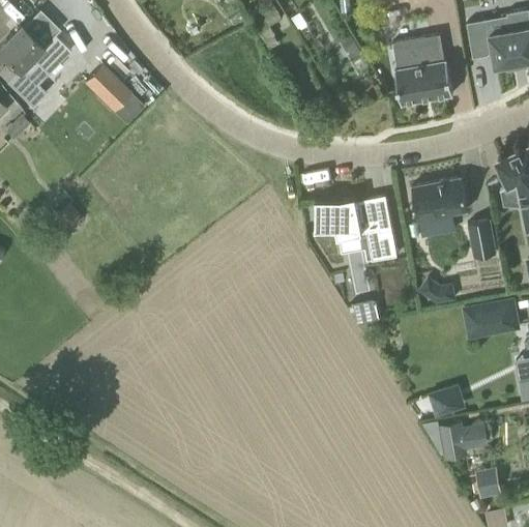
[(466,25),(472,60),(489,57),(489,56),(493,55),(495,67),(508,65),(509,66),(513,66),(512,64),(522,62),(522,64),(526,63),(526,62),(528,61),(528,10),(506,15),(509,32),(486,36),(482,22),(466,25)]
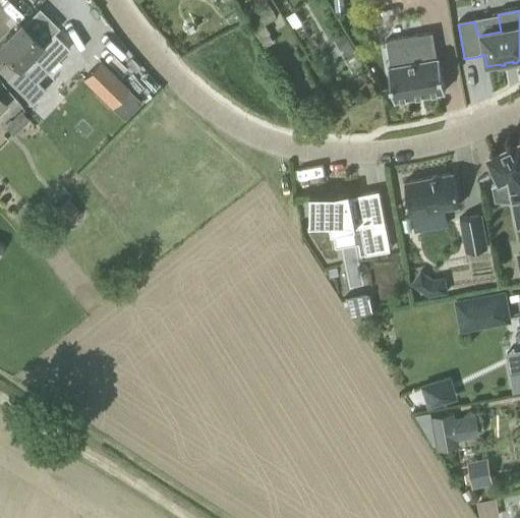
[(41,46),(19,25),(0,46),(0,51),(16,67),(29,79),(41,67),(47,72),(68,50),(52,34),(41,46)]
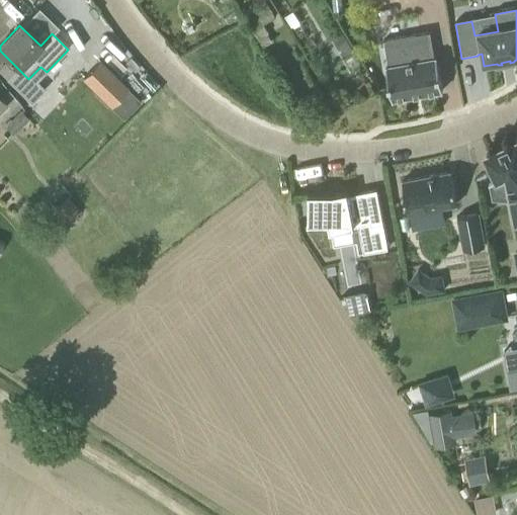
[(385,68),(392,102),(442,93),(436,59),(434,60),(429,33),(383,43),(388,68),(385,68)]
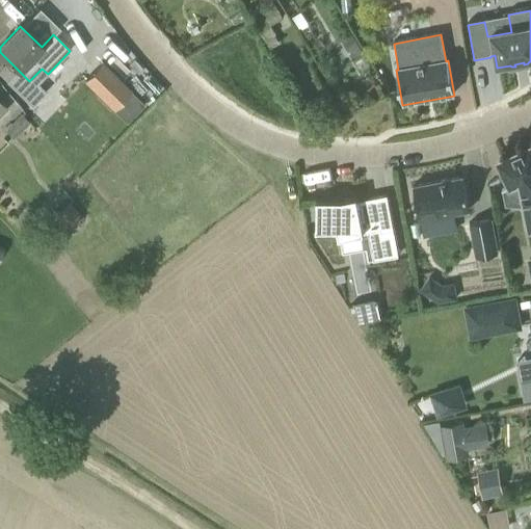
[(353,63),(364,57),(351,37),(341,44),(353,63)]
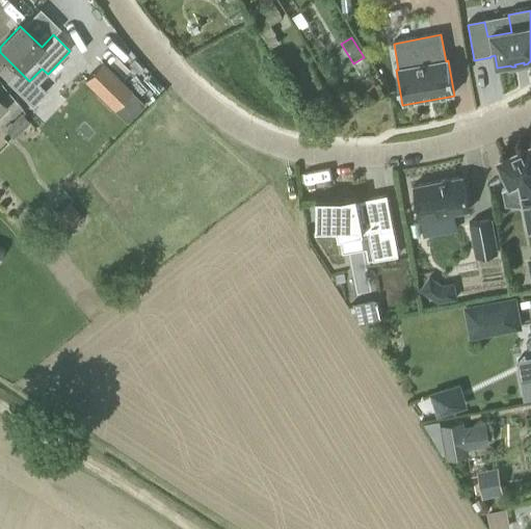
[(113,112),(131,95),(102,65),(84,83),(113,112)]
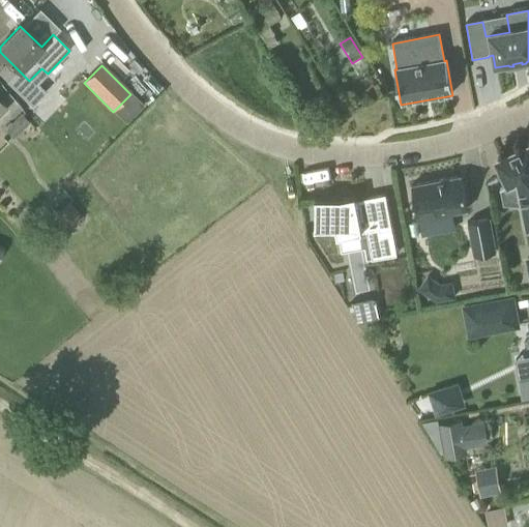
[(0,118),(8,110),(0,103),(0,118)]
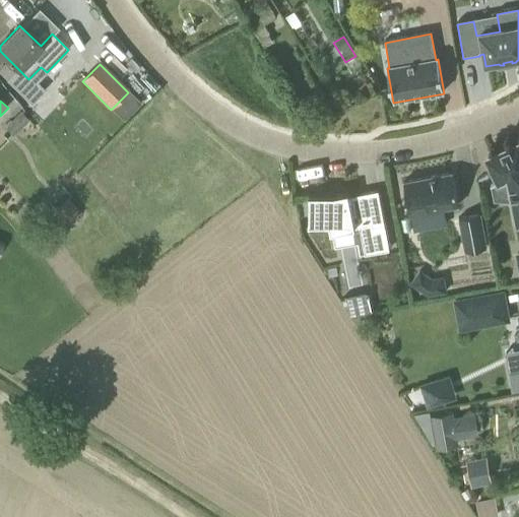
[(29,122),(21,114),(6,130),(14,138),(29,122)]
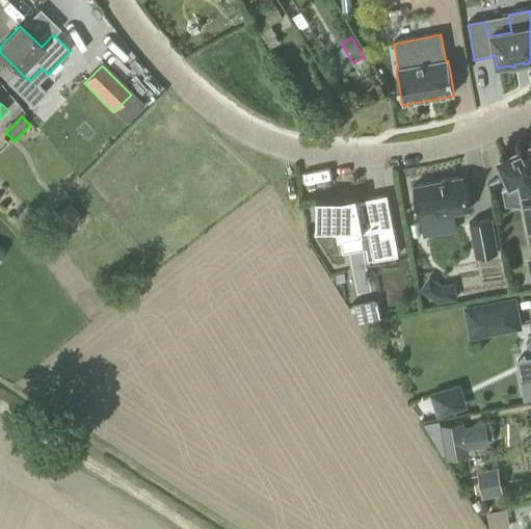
[(530,151),(498,166),(508,188),(497,193),(497,194),(515,186),(525,233),(530,231),(530,151)]
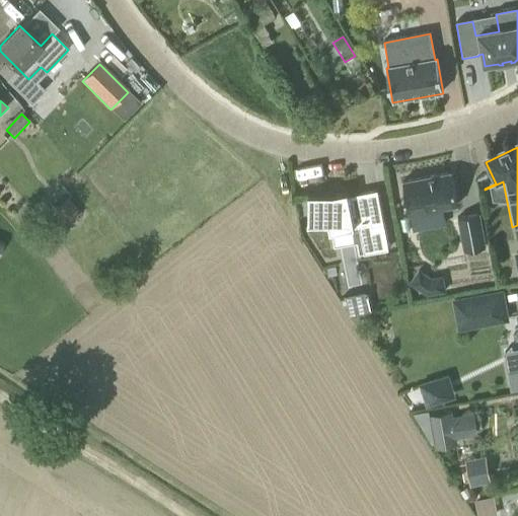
[(409,216),(457,207),(451,174),(402,183),(409,216)]
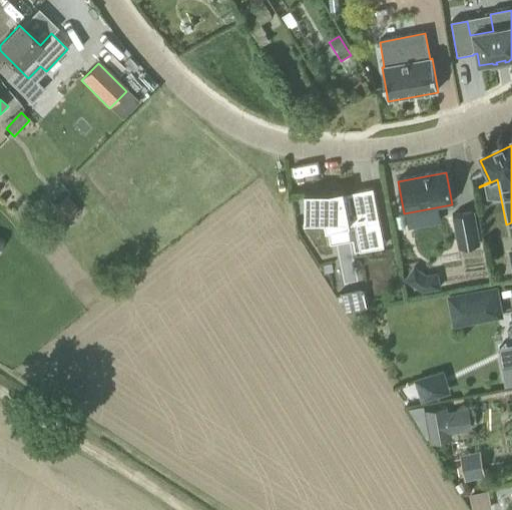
[(384,248),(379,223),(373,190),(344,195),(344,192),(330,195),(330,194),(305,194),(305,222),(325,223),(327,231),(354,225),(360,253),(384,248)]
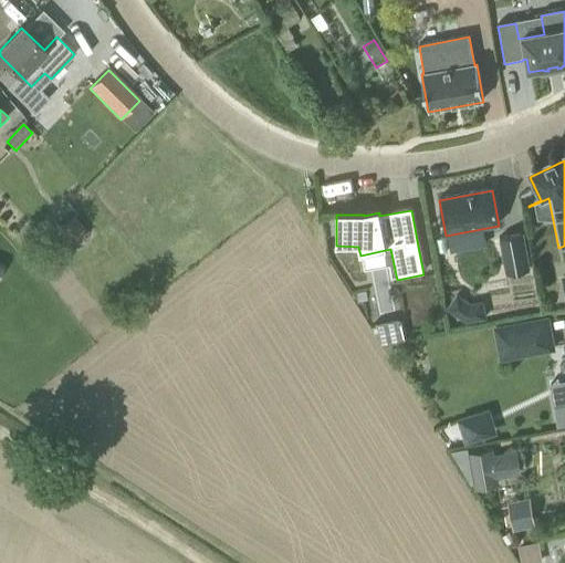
[(75,247),(87,237),(84,233),(85,231),(73,217),(58,230),(61,235),(58,237),(67,248),(72,243),(75,247)]
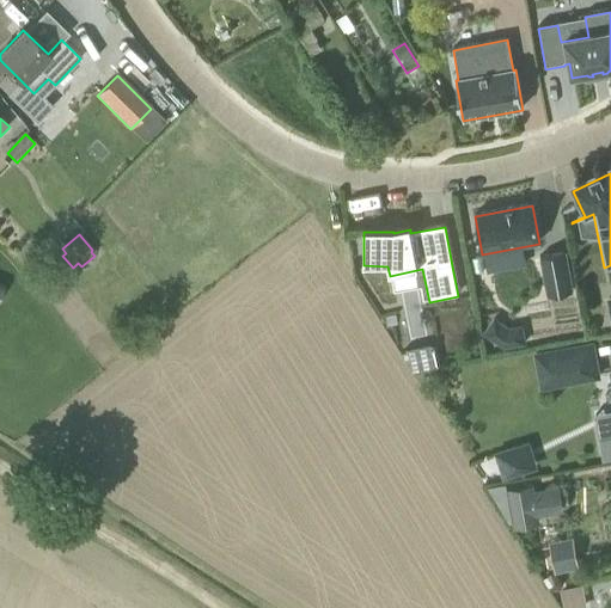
[(548,299),(572,294),(564,255),(541,259),(548,299)]
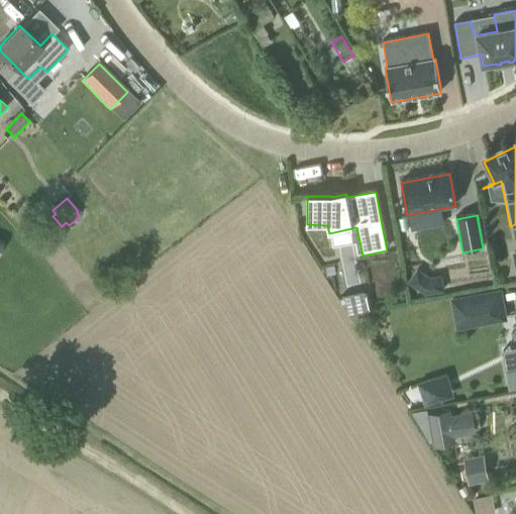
[(435,278),(423,270),(414,284),(431,296),(435,278)]
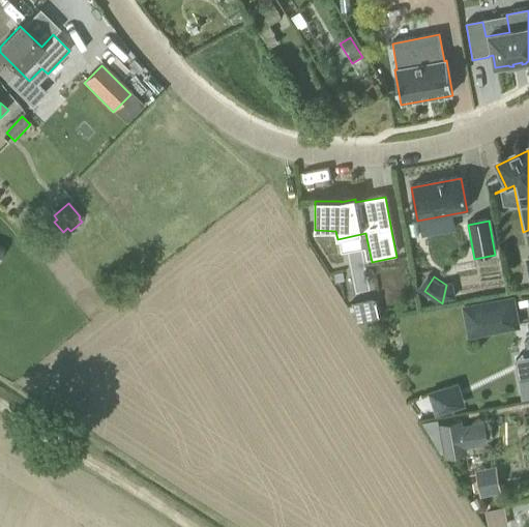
[(469,338),(518,328),(512,300),(464,309),(469,338)]
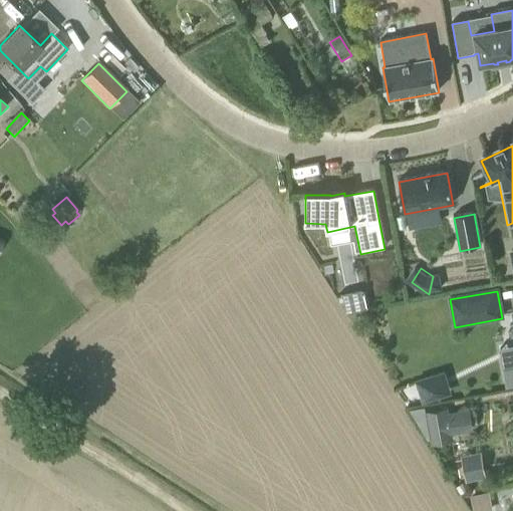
[(421,404),(438,399),(432,375),(414,380),(421,404)]
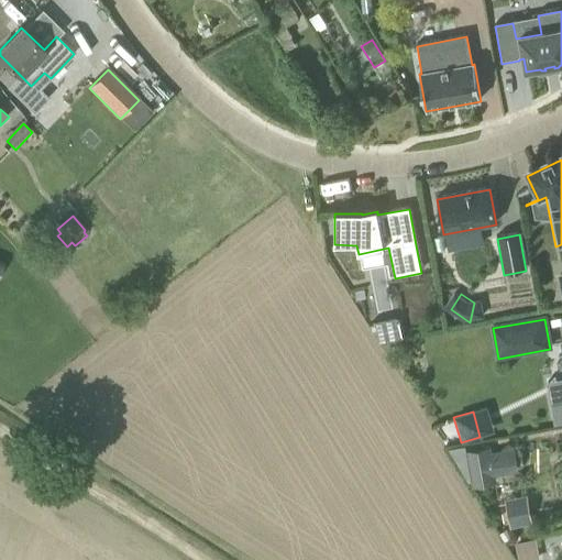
[(465,453),(471,490),(495,485),(489,450),(465,453)]
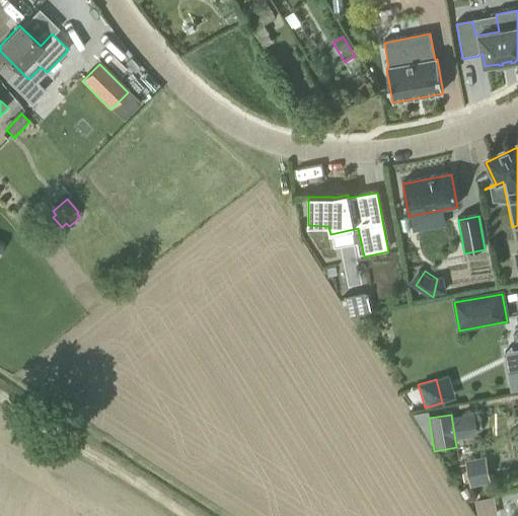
[(472,502),(474,515),(493,515),(491,499),(472,502)]
